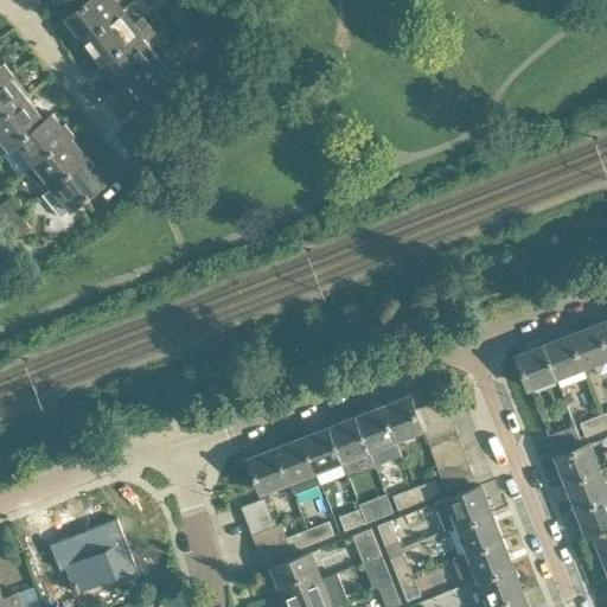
[(85,38),(120,10),(113,0),(87,0),(64,18),(72,29),(76,26),(85,38)]
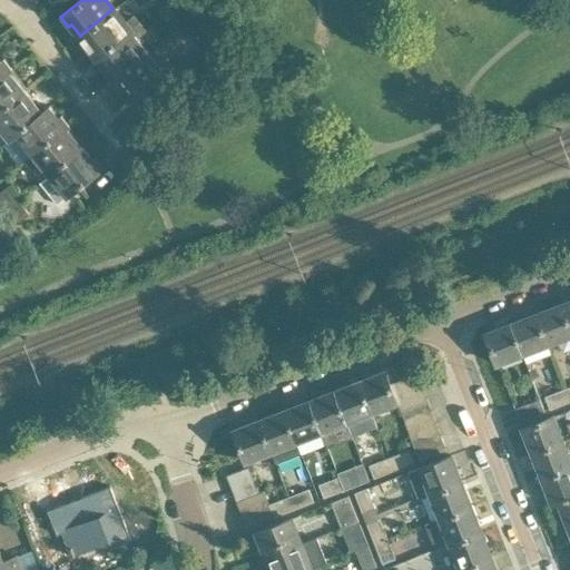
[(192,15),(182,0),(166,0),(182,22),(192,15)]
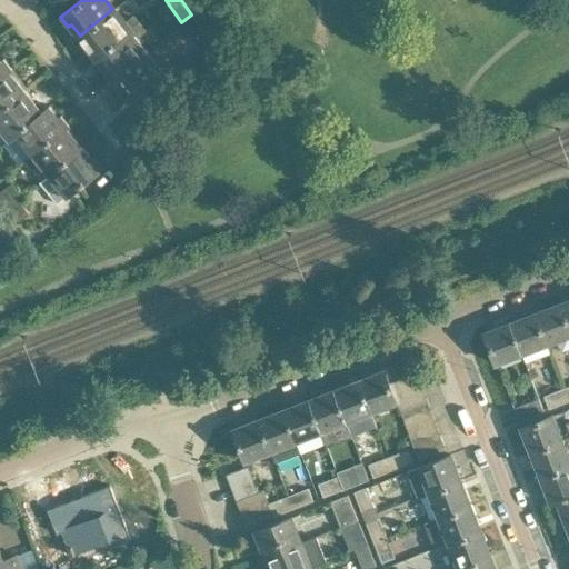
[(92,57),(136,22),(130,16),(123,21),(112,9),(80,36),(89,48),(87,50),(92,57)]
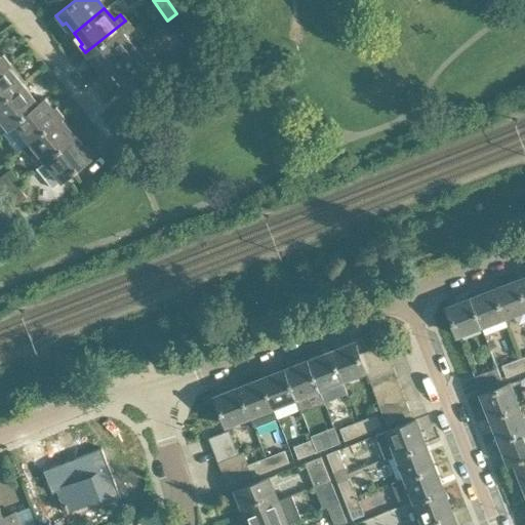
[(192,35),(176,13),(167,21),(182,42),(192,35)]
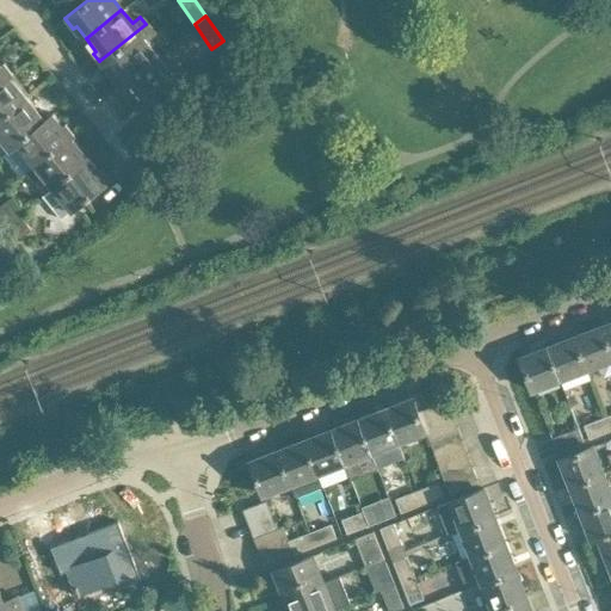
[(121,82),(156,54),(146,39),(153,34),(146,24),(99,61),(109,74),(112,72),(121,82)]
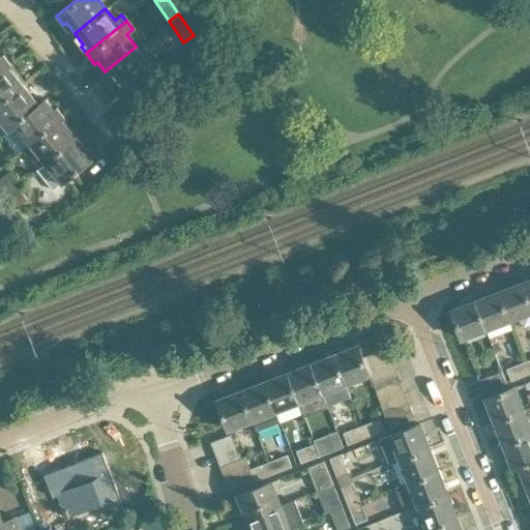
[(146,59),(136,47),(105,71),(114,83),(111,85),(118,94),(159,62),(153,54),(146,59)]
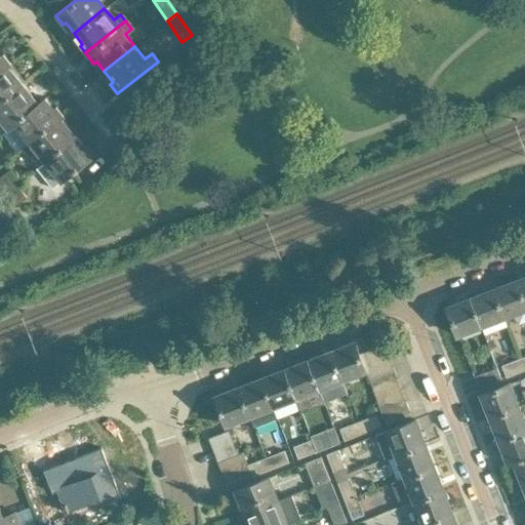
[(0,72),(9,66),(11,64),(4,53),(1,55),(0,53),(0,72)]
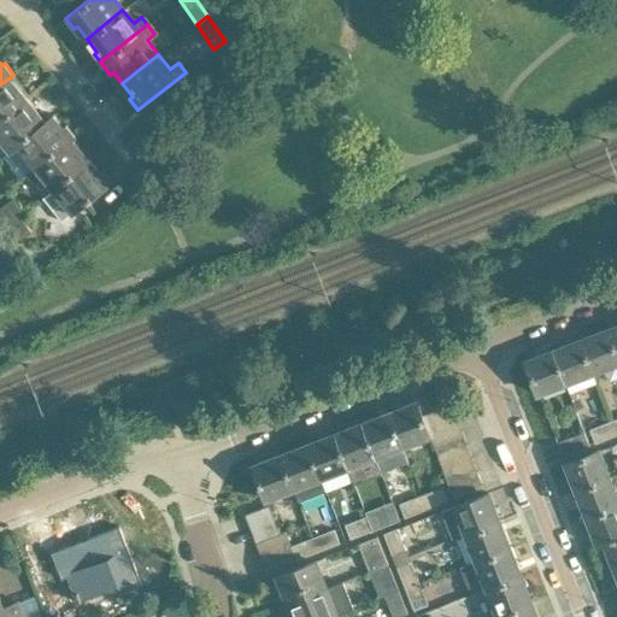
[(0,122),(29,99),(11,77),(0,84),(0,122)]
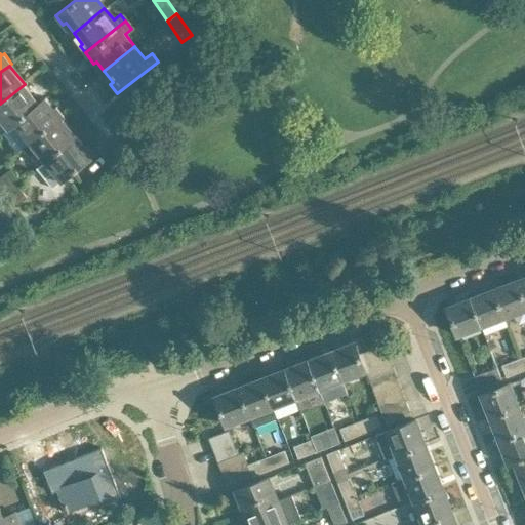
[(14,124),(39,103),(25,84),(0,104),(0,119),(7,129),(14,124)]
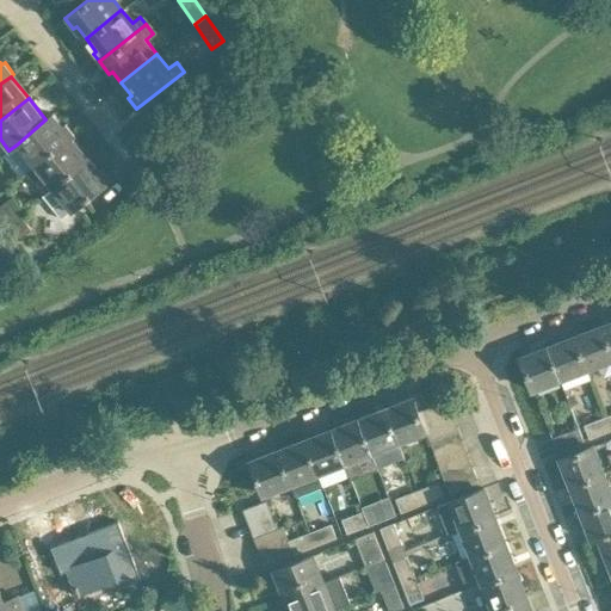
[(53,113),(45,119),(17,144),(35,166),(72,137),(75,135),(66,123),(63,125),(53,113)]
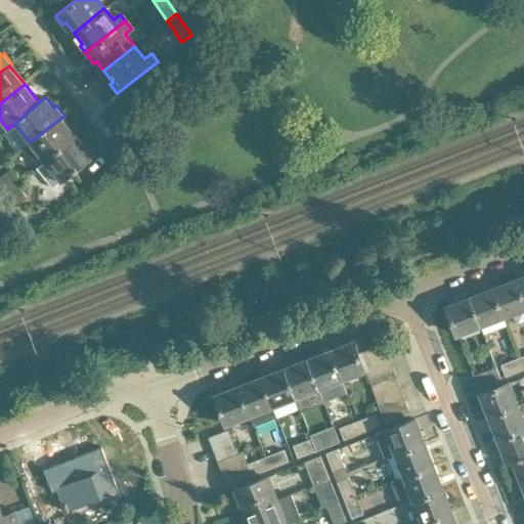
[(78,137),(61,118),(30,142),(46,163),(78,137)]
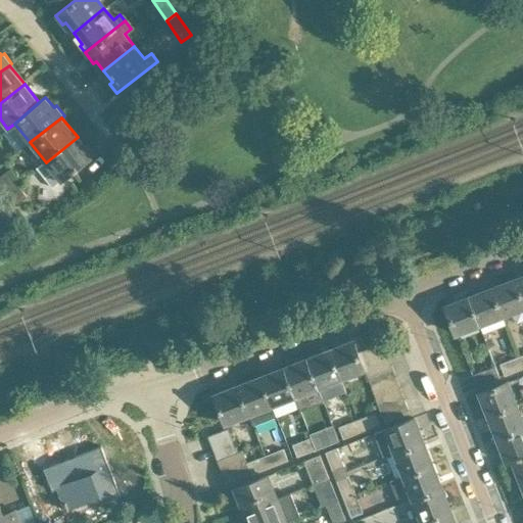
[(78,137),(46,162),(37,169),(52,188),(60,181),(95,153),(87,144),(85,146),(78,137)]
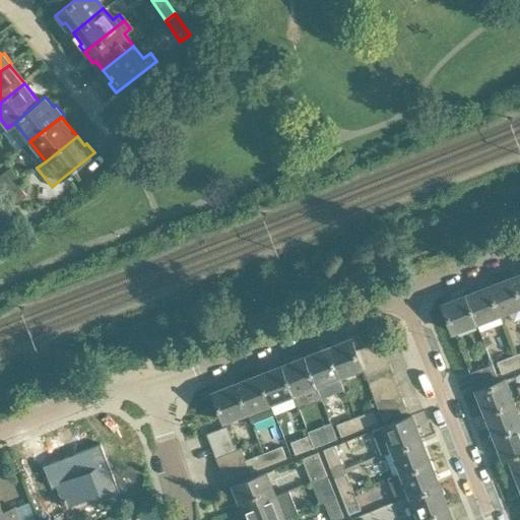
[(0,182),(6,191),(16,184),(6,172),(0,176),(0,182)]
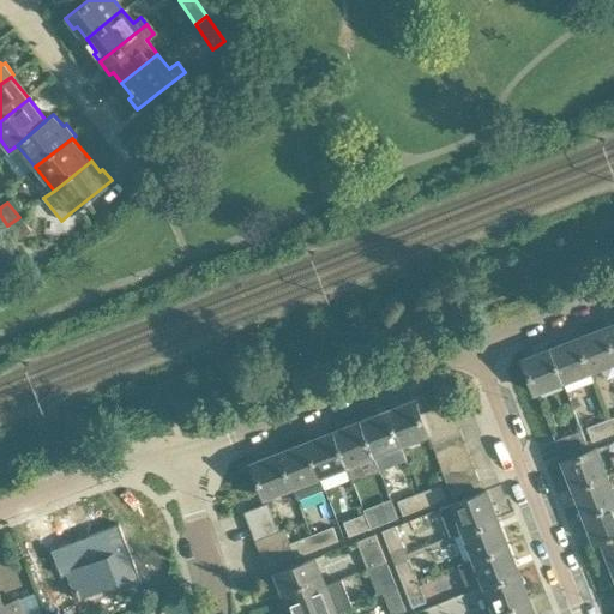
[(30,232),(19,217),(7,226),(19,240),(30,232)]
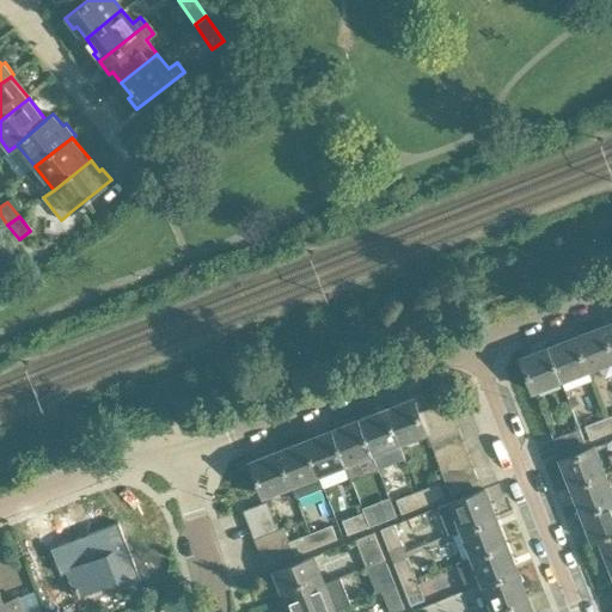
[(611,349),(604,326),(603,325),(601,325),(603,328),(576,337),(576,336),(575,336),(588,368),(611,359),(611,349)]
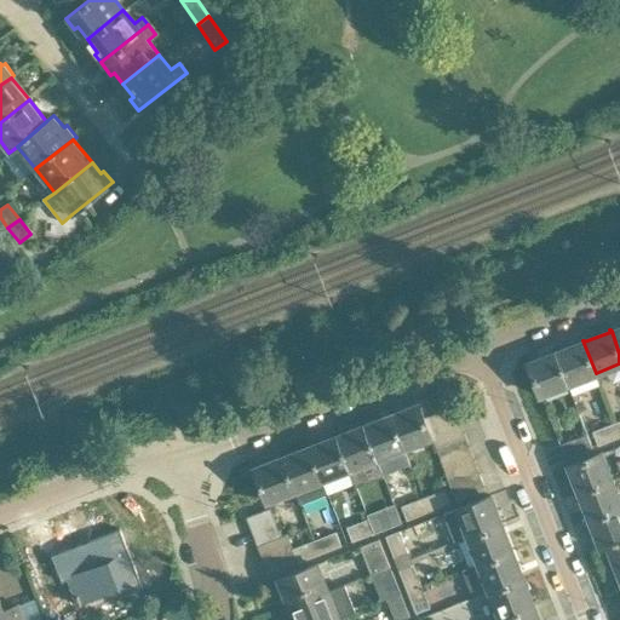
[(596,373),(583,340),(583,342),(557,352),(569,384),(596,373)]
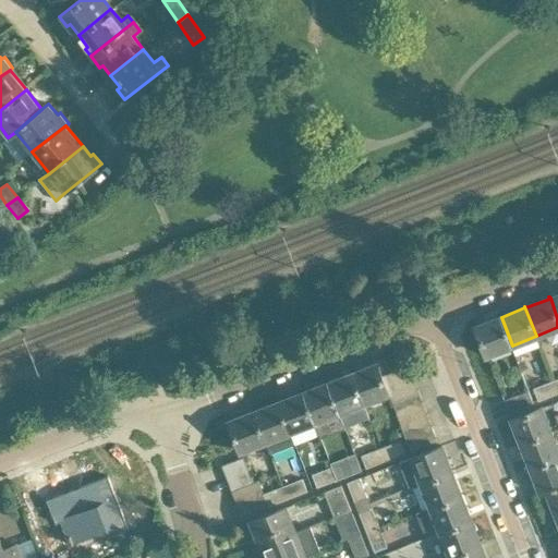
[(512,346),(501,317),(500,315),(499,316),(500,317),(476,326),(475,325),(474,326),(486,356),(487,355),(487,354),(512,346)]
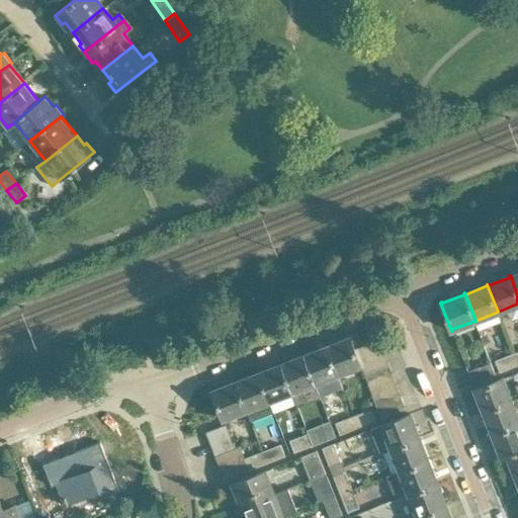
[(508,343),(517,338),(517,333),(514,325),(502,330),(508,343)]
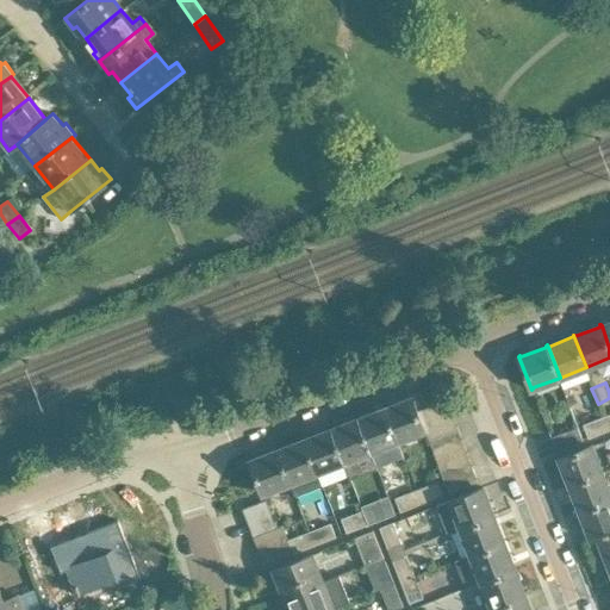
[(160,397),(165,410),(173,406),(168,394),(160,397)]
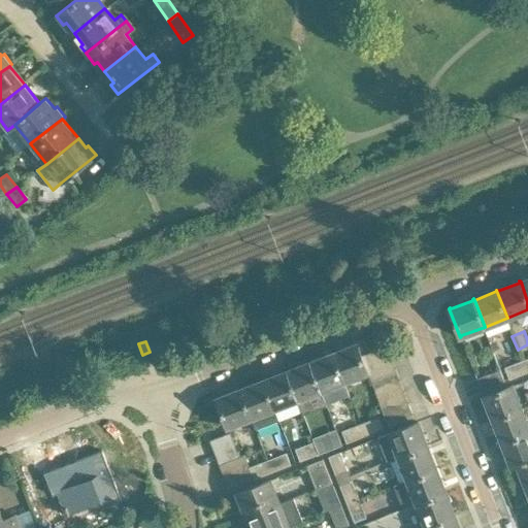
[(368,373),(366,367),(362,356),(357,343),(333,353),(345,383),(368,373)]
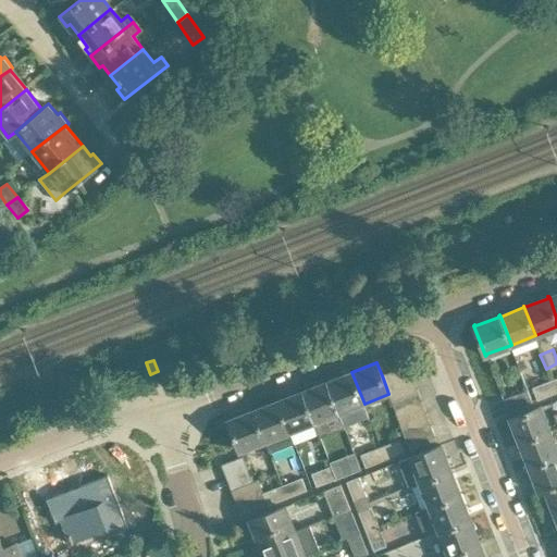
[(386,387),(412,376),(408,364),(382,375),(386,387)]
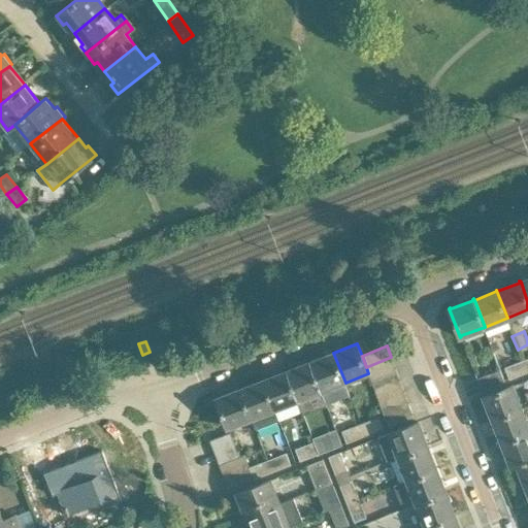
[(351,397),(345,383),(333,353),(310,362),(327,406),(351,397)]
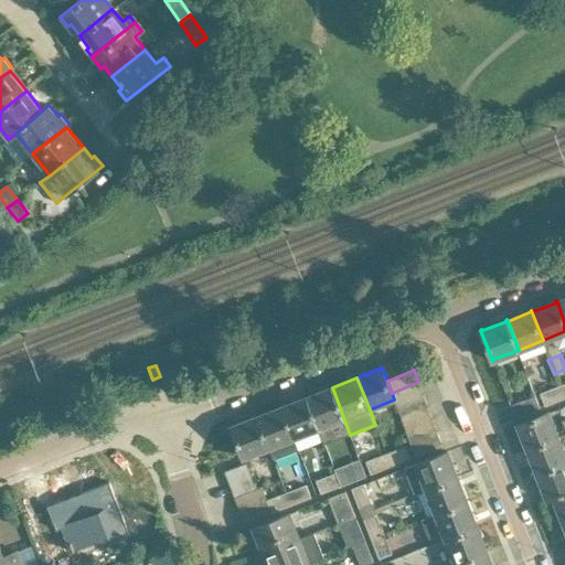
[(397,404),(423,395),(418,382),(392,393),(394,400),(395,400),(397,404)]
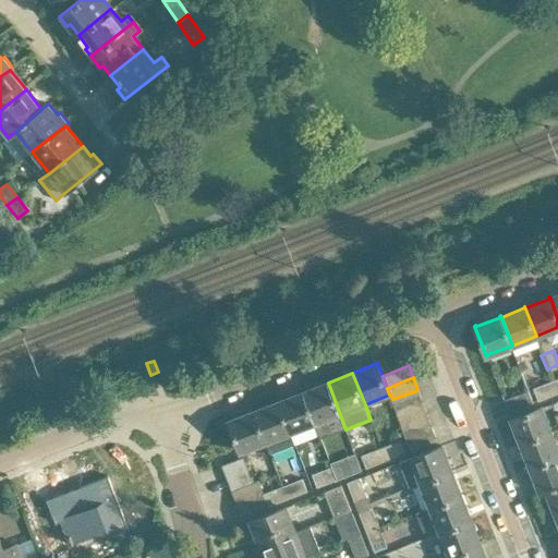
[(538,401),(557,393),(557,389),(557,387),(555,388),(552,381),(534,389),(538,401)]
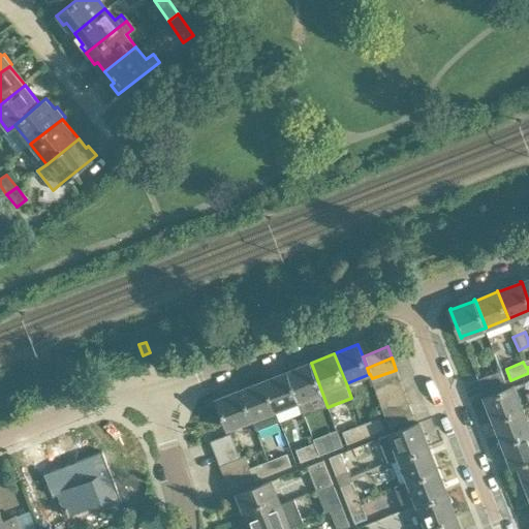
[(328,407),(311,363),(287,372),(299,401),(305,415),(328,407)]
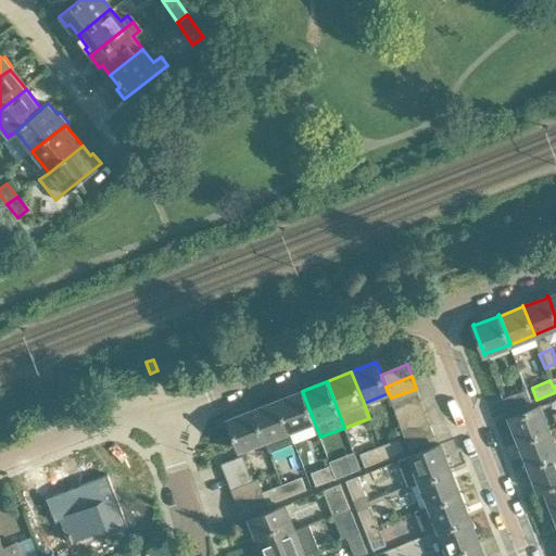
[(395,409),(420,401),(416,389),(391,397),(395,409)]
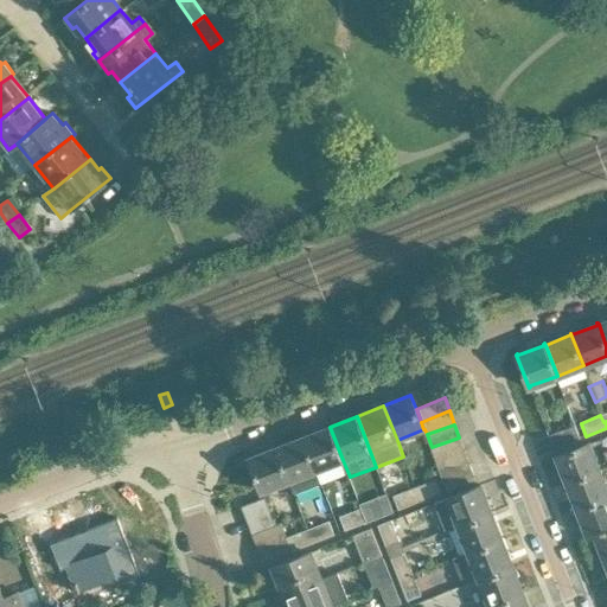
[(548,435),(553,449),(581,438),(576,425),(548,435)]
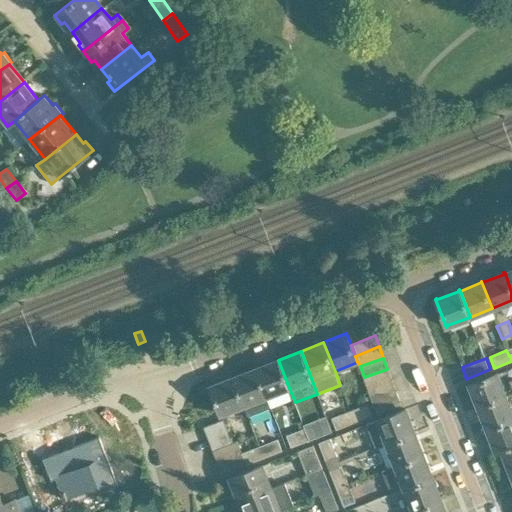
[(289,388),(278,360),(255,368),(266,397),(289,388)]
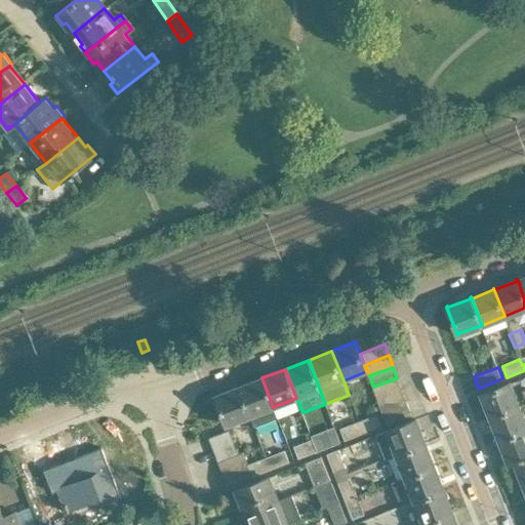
[(273,407),(261,377),(239,387),(249,415),(273,407)]
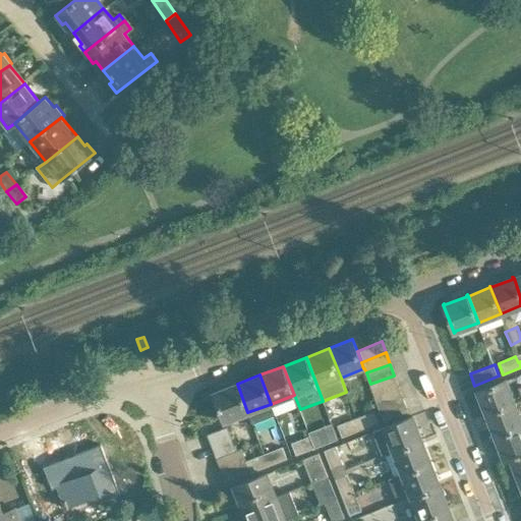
[(374,395),(399,387),(394,375),(370,384),(374,395)]
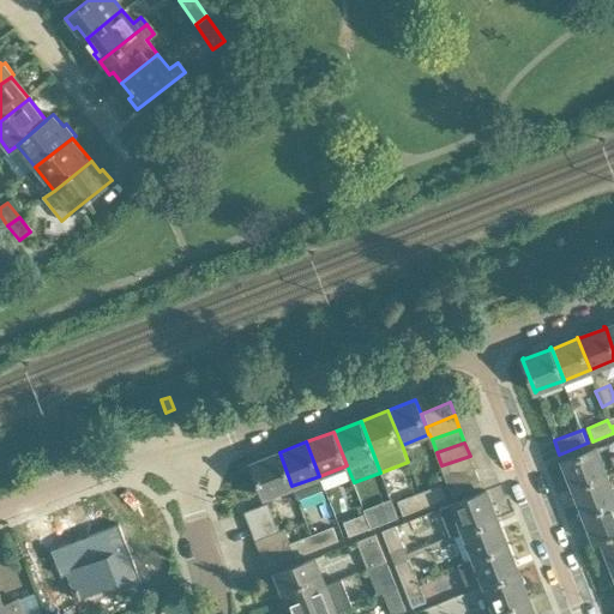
[(564,461),(575,487),(607,475),(596,447),(563,461),(563,462),(564,461)]
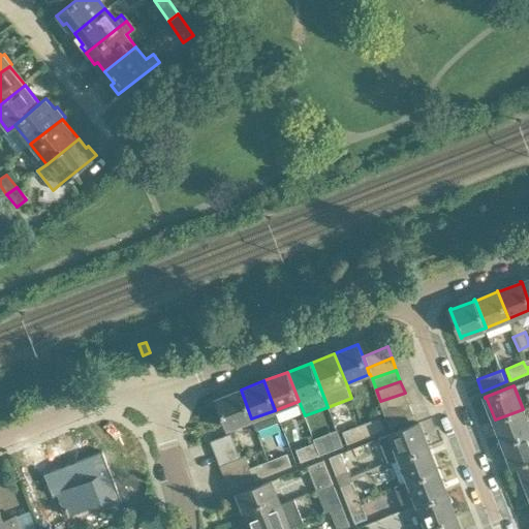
[(251,418),(241,390),(217,399),(227,428),(251,418)]
